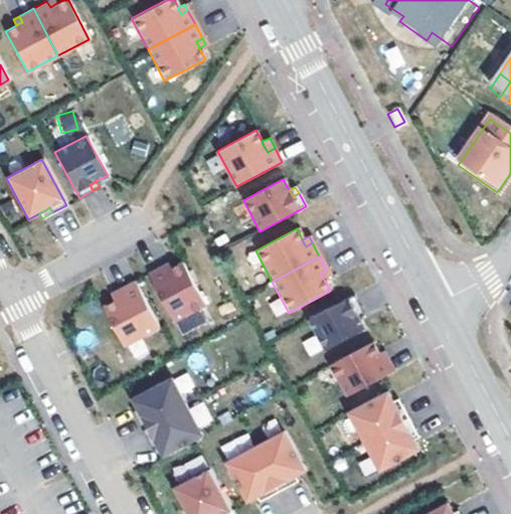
[(161,268),(147,275),(173,323),(204,307),(181,264),(170,270),(166,272),(164,274),(161,268)]
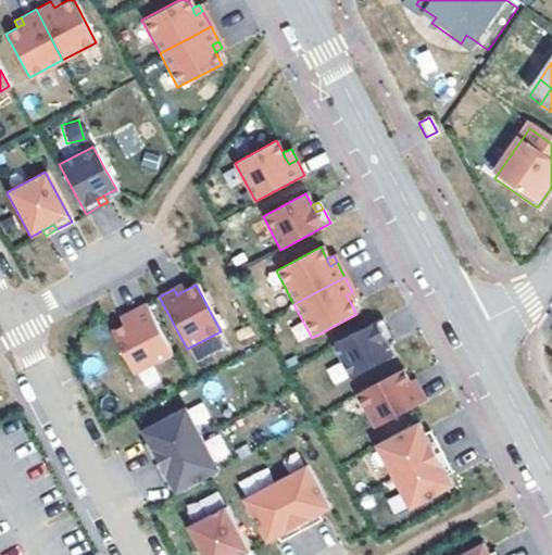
[(174,289),(177,295),(179,293),(184,291),(180,286),(174,289)]
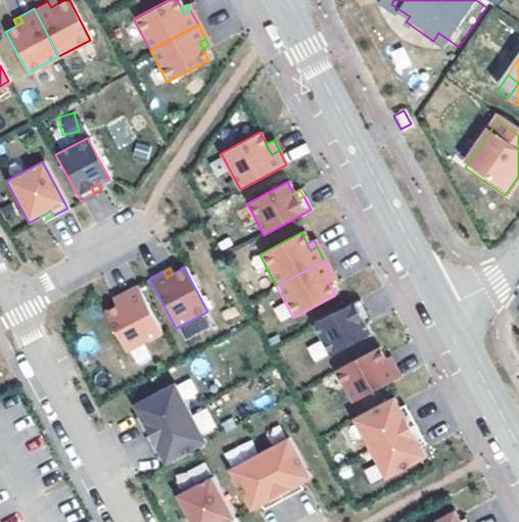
[(331,274),(325,278),(327,281),(329,284),(335,281),(331,274)]
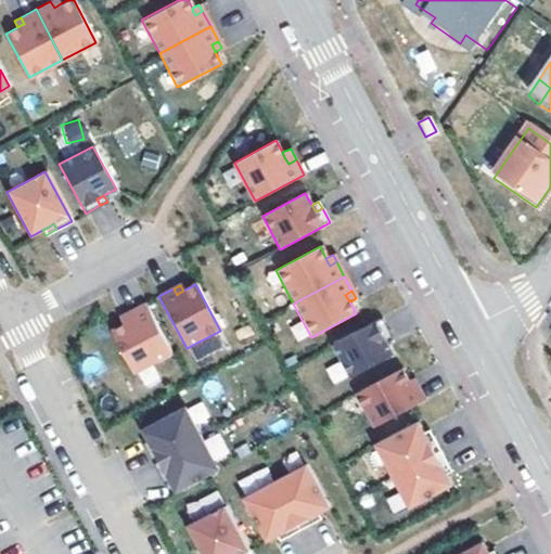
[(111,332),(132,374),(170,353),(144,305),(129,312),(133,320),(130,322),(127,324),(111,332)]
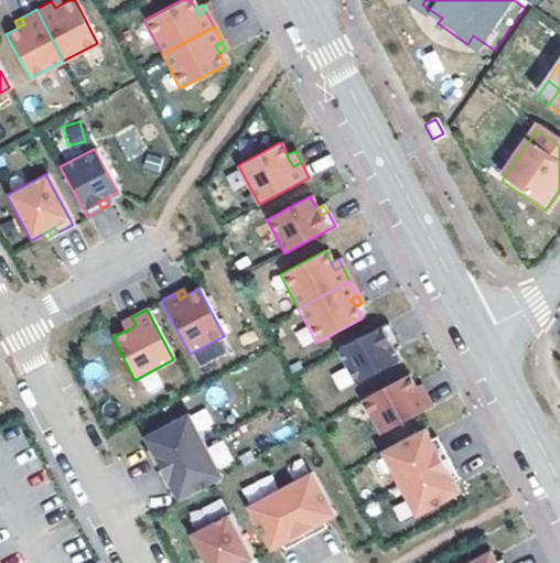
[(125,321),(129,329),(132,327),(136,325),(131,317),(125,321)]
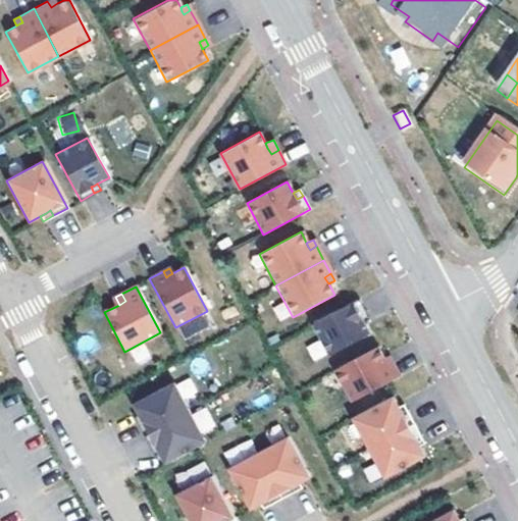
[(351,303),(305,328),(321,359),(362,337),(356,326),(354,323),(352,320),(358,317),(351,303)]
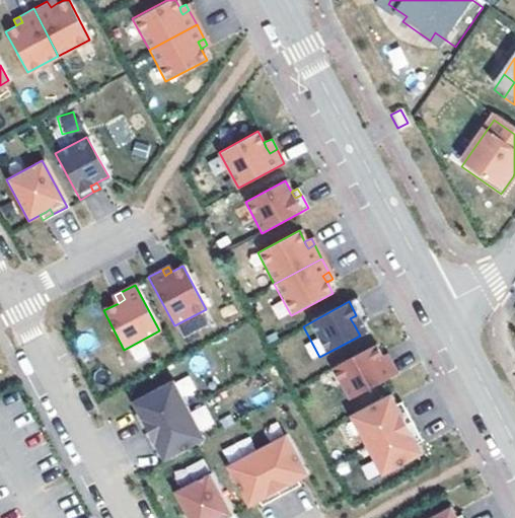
[(356,315),(350,318),(352,321),(354,324),(360,321),(356,315)]
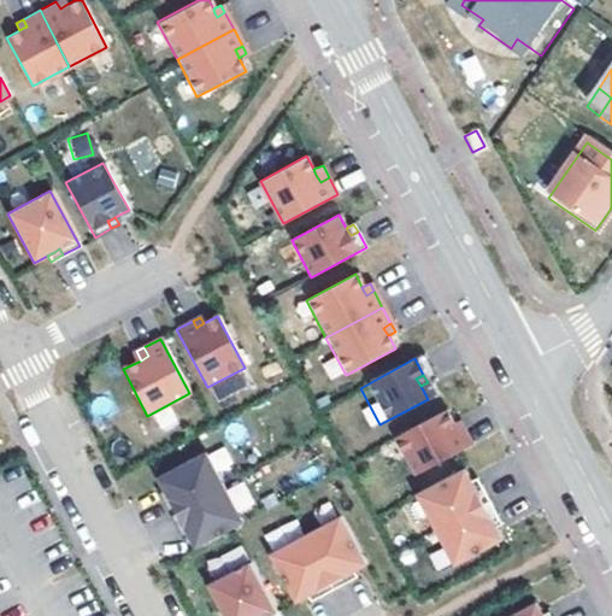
[(413,476),(465,449),(462,441),(468,438),(463,429),(457,433),(454,429),(452,426),(445,411),(394,439),(413,476)]
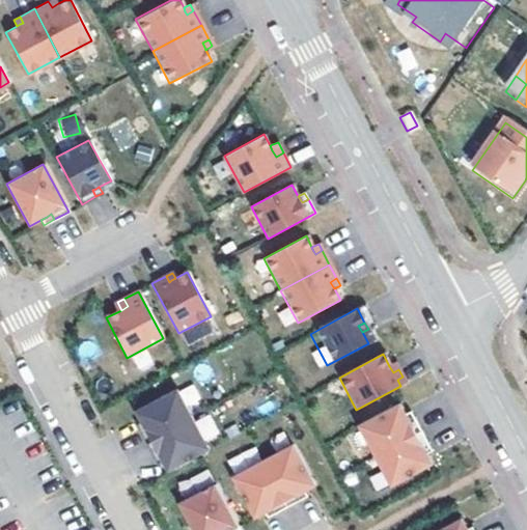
[(395,363),(389,366),(391,369),(393,372),(398,369),(395,363)]
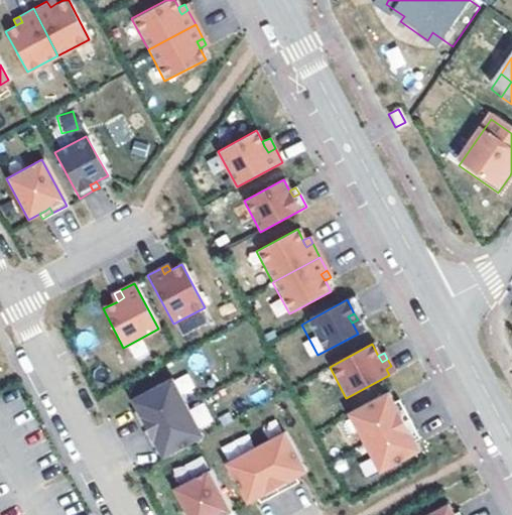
[(391,366),(386,369),(389,375),(394,372),(391,366)]
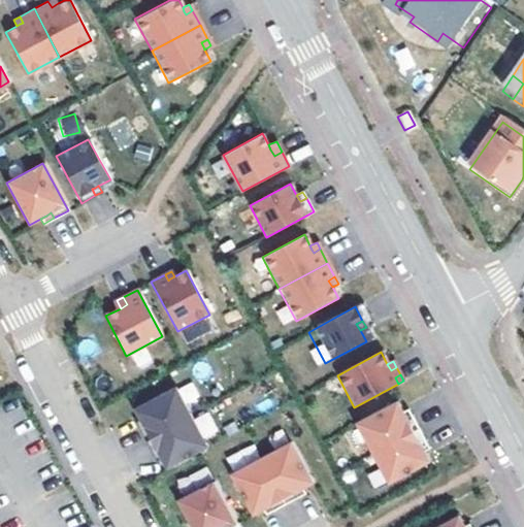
[(183,404),(196,398),(188,380),(174,387),(183,404)]
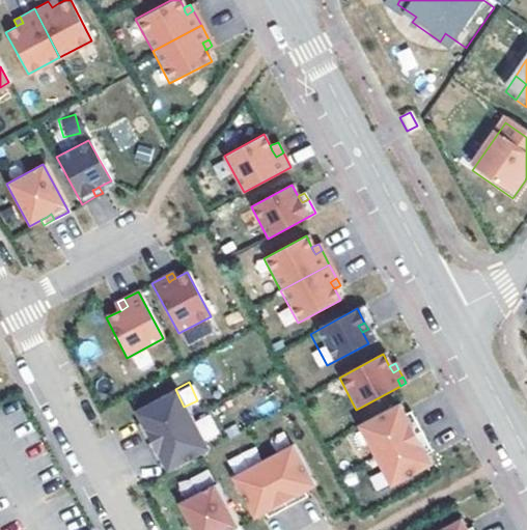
[(138,433),(144,446),(191,420),(175,391),(134,413),(140,423),(141,426),(143,429),(138,433)]
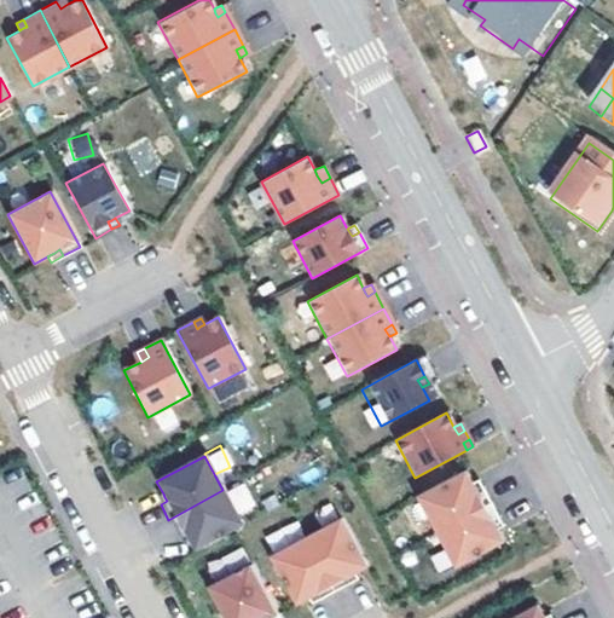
[(465,473),(417,498),(436,532),(491,504),(482,489),(476,492),(474,487),(471,484),(465,473)]
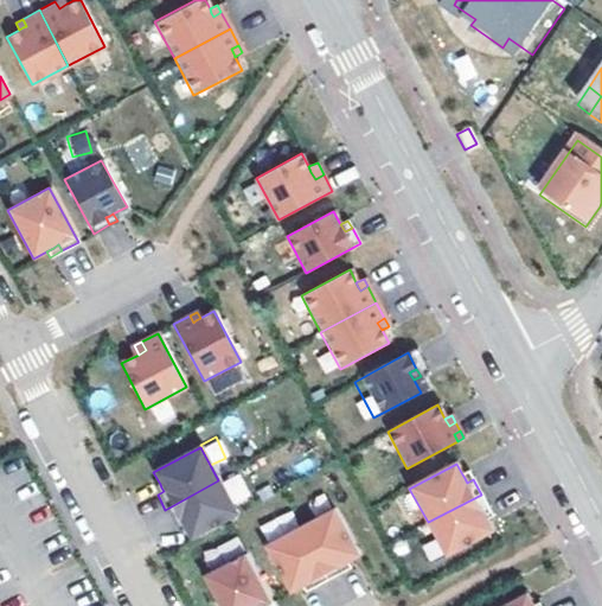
[(468,472),(462,474),(465,478),(467,483),(473,479),(468,472)]
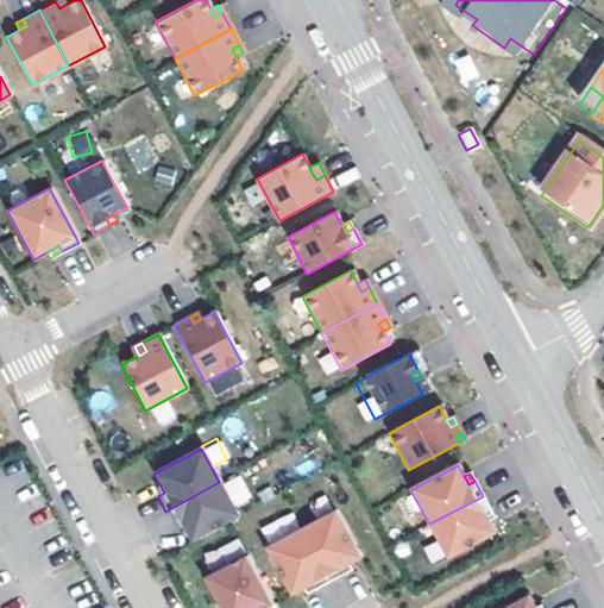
[(219,482),(165,512),(175,527),(181,524),(183,527),(184,531),(190,543),(227,524),(238,518),(219,482)]
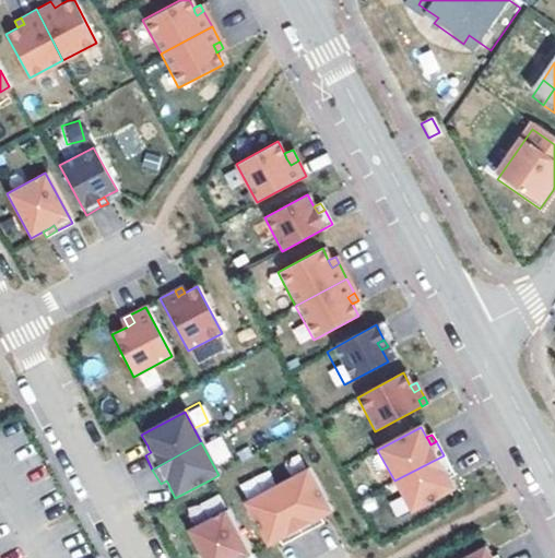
[(148,446),(142,448),(145,455),(151,452),(149,449),(148,446)]
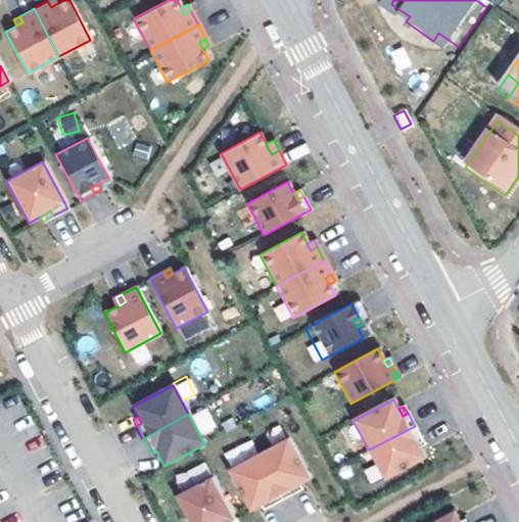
[(415,426),(369,449),(385,479),(425,458),(420,447),(418,444),(416,441),(422,438),(415,426)]
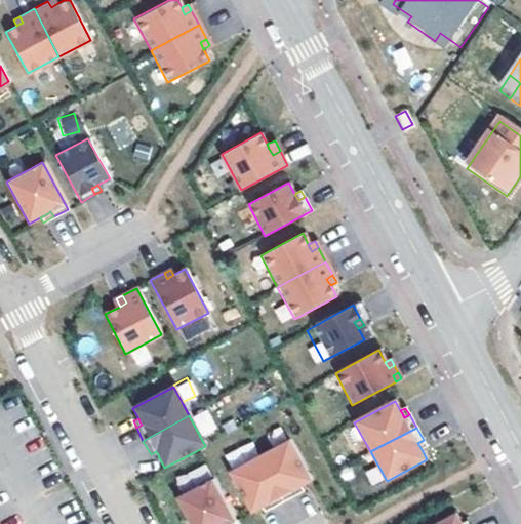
[(288,440),(258,456),(282,502),(295,494),(293,490),(296,488),(299,486),(309,481),(288,440)]
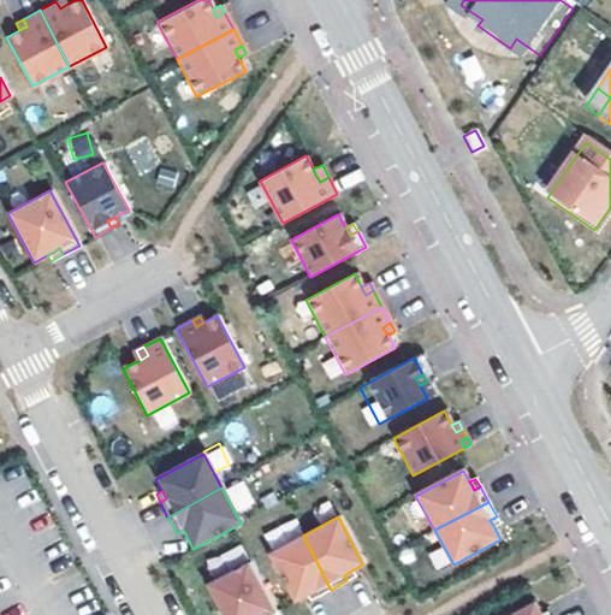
[(497,516),(490,520),(492,524),(494,527),(500,525),(497,516)]
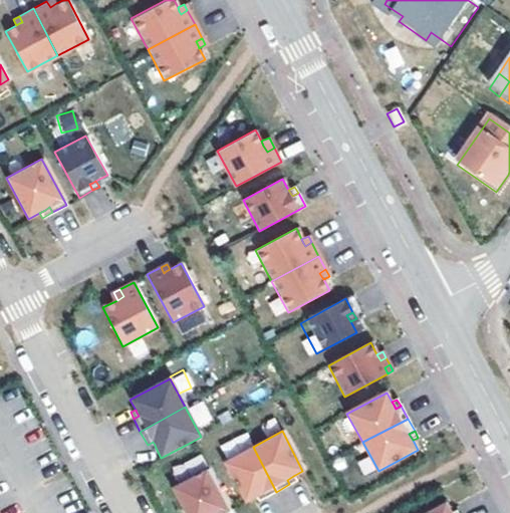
[(153,442),(148,445),(151,451),(156,448),(155,445),(153,442)]
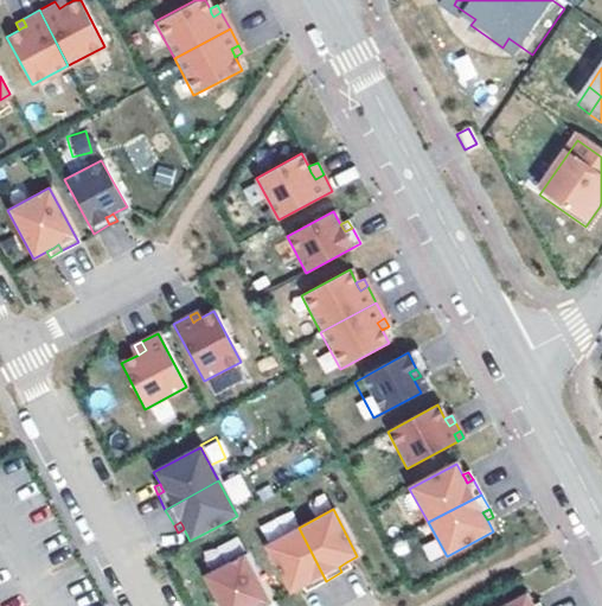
[(299,528),(264,546),(289,593),(300,586),(303,585),(308,582),(312,588),(326,581),(299,528)]
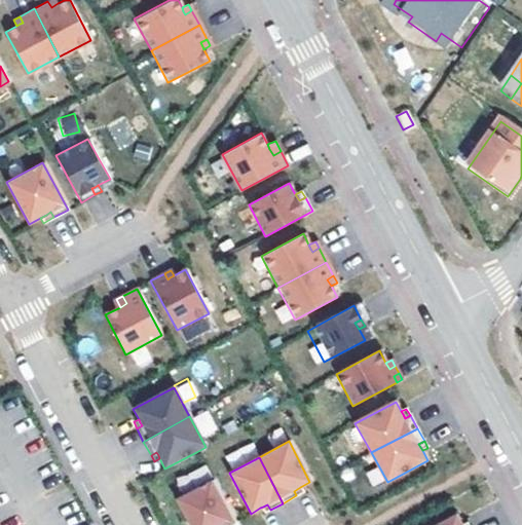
[(235,524),(213,482),(177,500),(189,524),(235,524)]
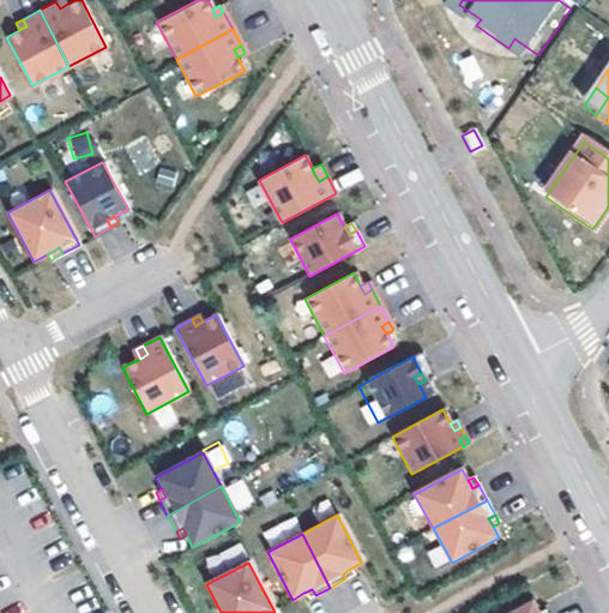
[(347,571),(343,574),(345,578),(353,575),(350,569),(347,571)]
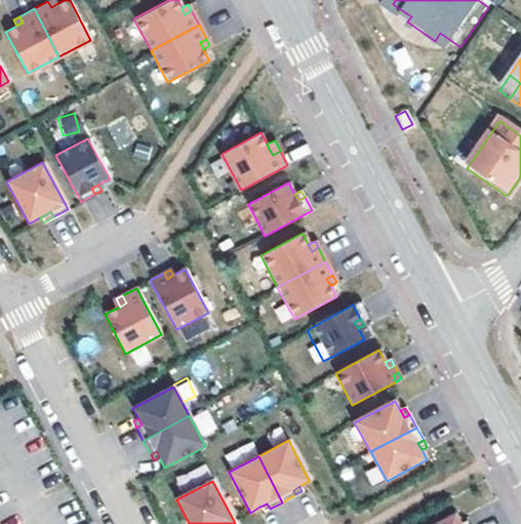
[(263,506),(259,507),(263,512),(270,509),(267,504),(263,506)]
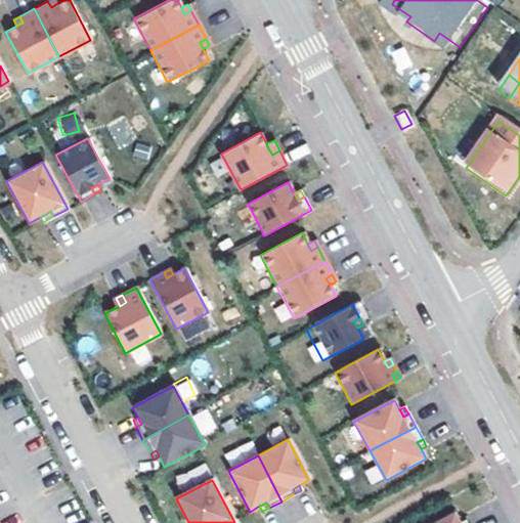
[(437,522),(459,522),(455,514),(437,522)]
